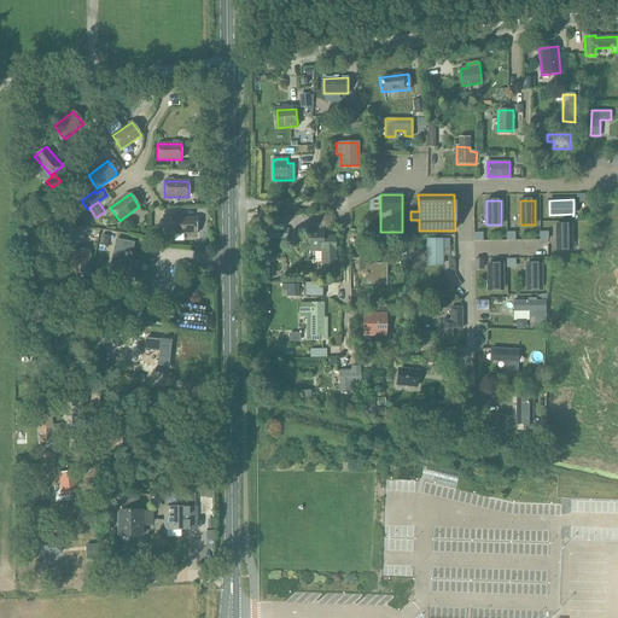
[(50,231),(52,219),(30,213),(28,225),(50,231)]
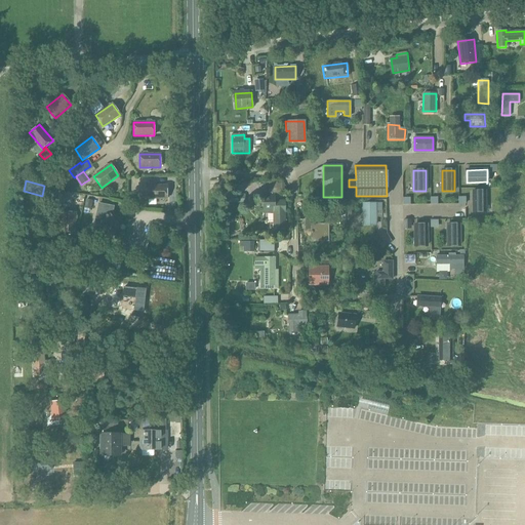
[(146,199),(166,199),(166,186),(146,186),(146,199)]
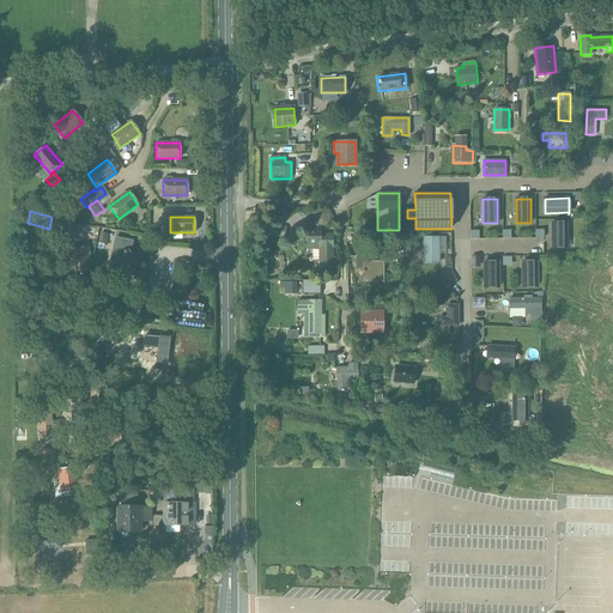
[(566,223),(552,224),(552,247),(566,247),(566,223)]
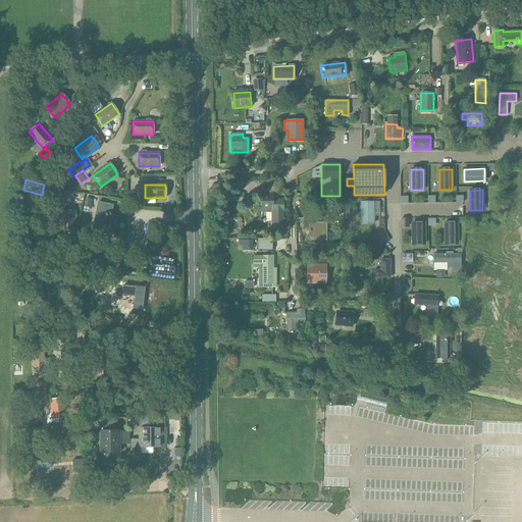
[(244,202),(244,194),(228,193),(228,202),(244,202)]
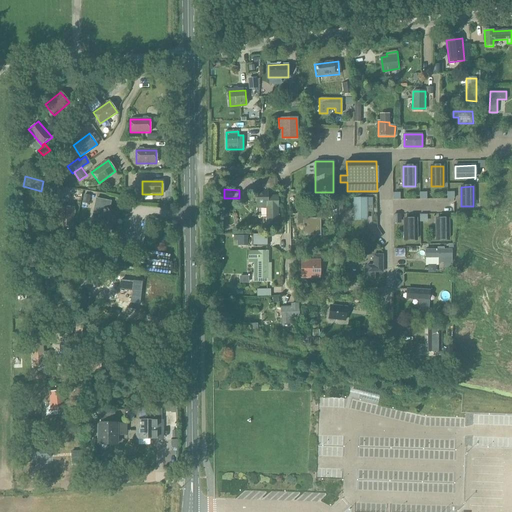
[(267,205),(267,223),(278,222),(277,196),(266,196),(266,192),(257,192),(257,205),(267,205)]
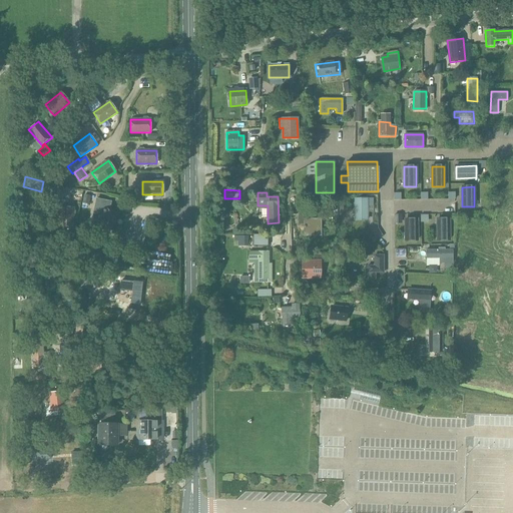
[(116,219),(117,211),(110,210),(112,202),(96,199),(91,223),(100,225),(99,227),(111,230),(114,218),(116,219)]
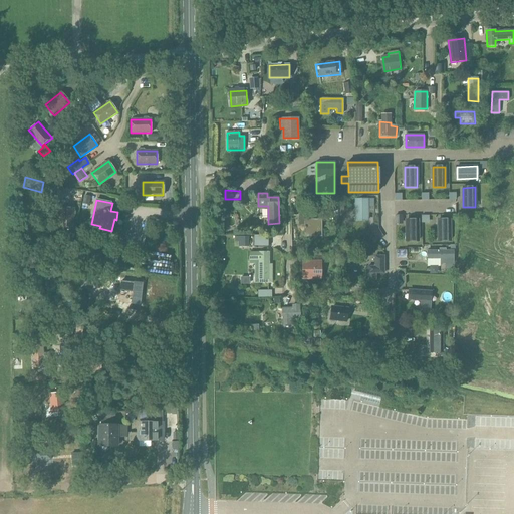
[(354,221),(367,221),(367,206),(374,206),(373,200),(354,200),(354,221)]
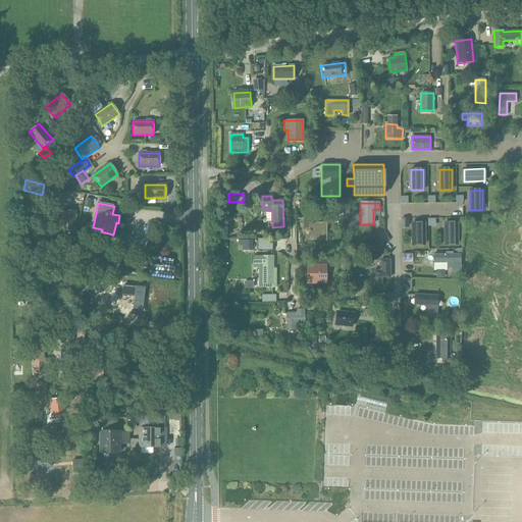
[(61,209),(59,231),(73,232),(75,211),(61,209)]
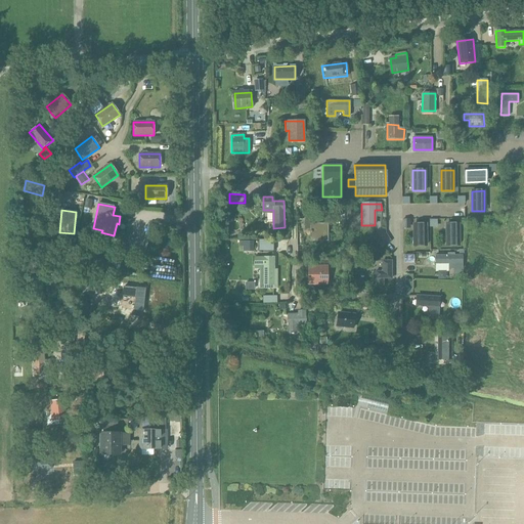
[(325,242),(325,224),(310,224),(310,219),(303,219),(303,229),(310,229),(310,242),(325,242)]
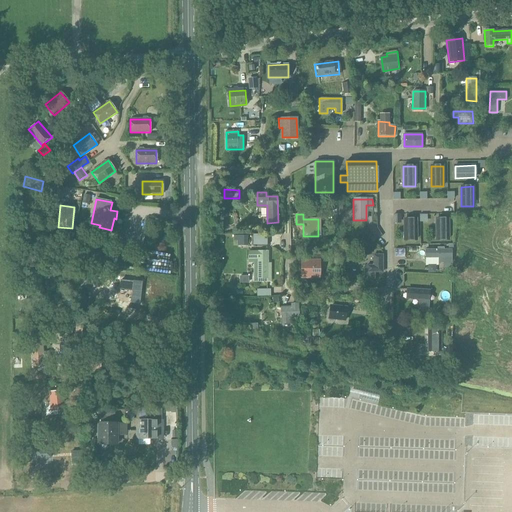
[(416,219),(404,220),(404,239),(416,239),(416,219)]
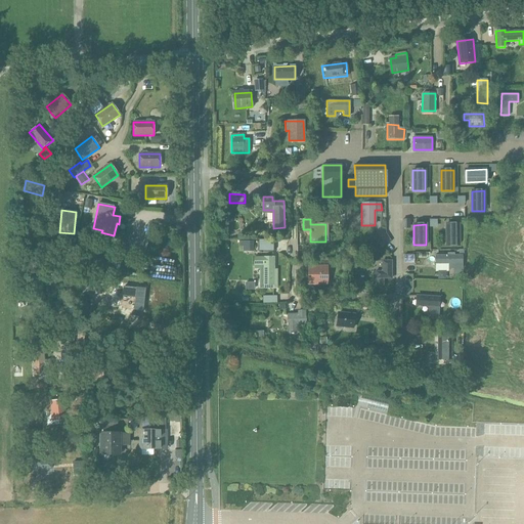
[(459,224),(446,224),(446,245),(459,245),(459,224)]
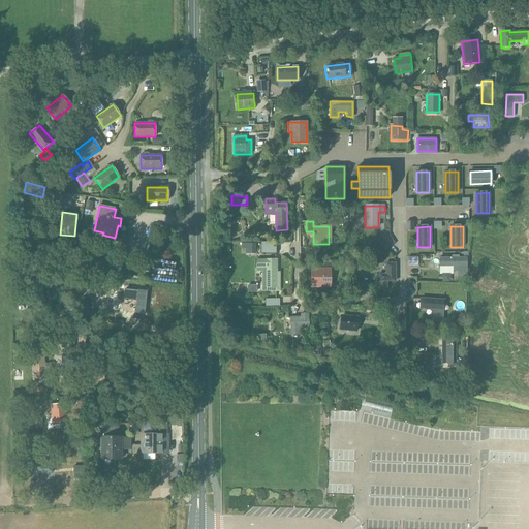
[(439,257),(439,267),(454,267),(454,272),(458,272),(458,276),(466,276),(467,258),(463,258),(458,258),(458,255),(452,255),(452,258),(439,257)]
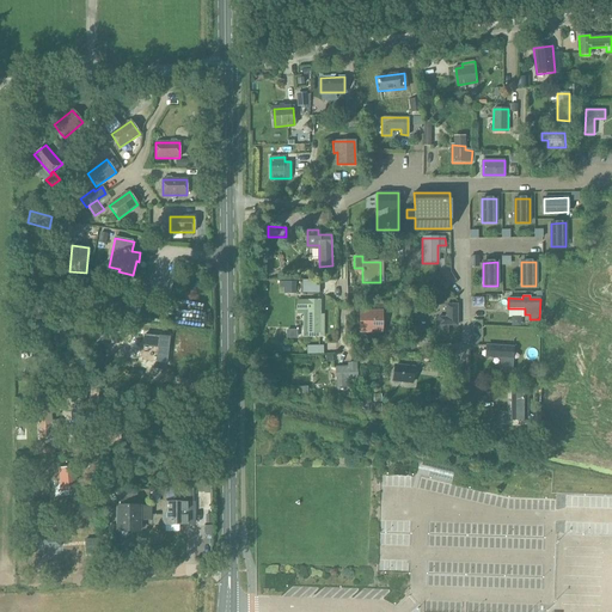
[(297,300),(297,311),(307,311),(307,335),(320,335),(320,300),(297,300)]
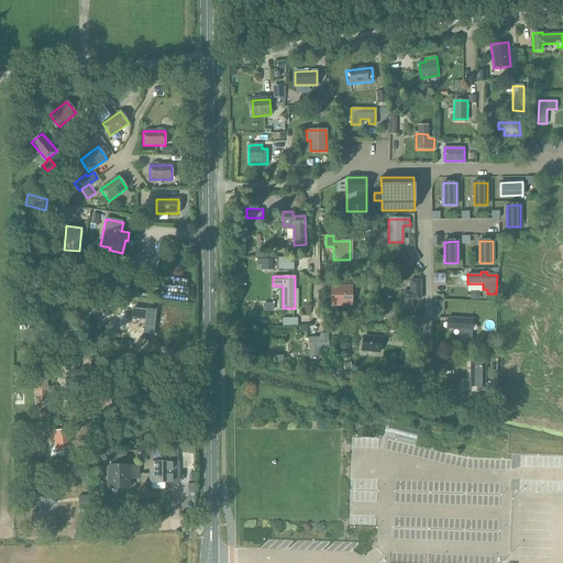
[(421,298),(421,282),(411,282),(411,293),(405,293),(405,306),(412,306),(412,298),(421,298)]
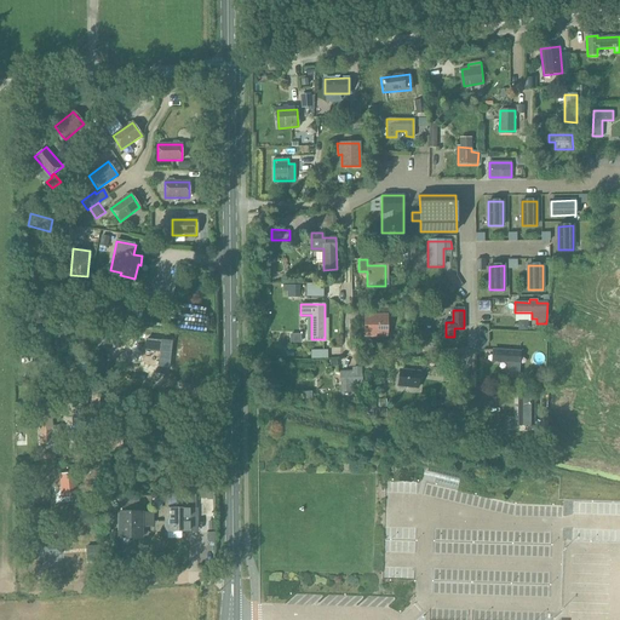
[(386,337),(386,315),(365,315),(365,337),(386,337)]
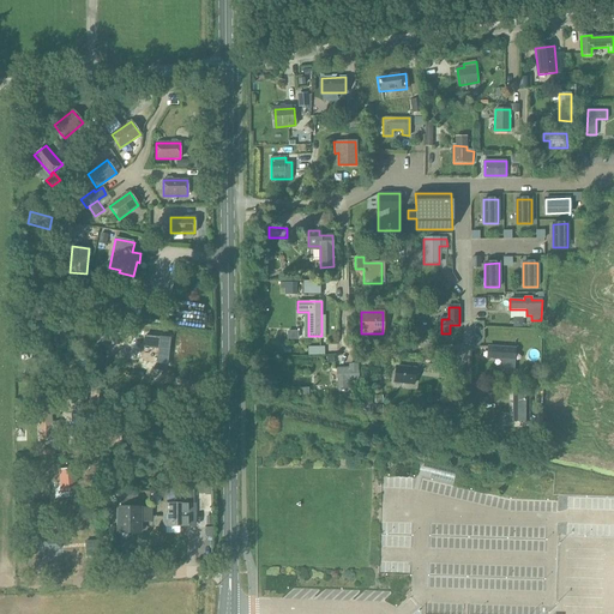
[(145,337),(144,347),(158,348),(157,362),(167,363),(170,336),(160,335),(160,338),(145,337)]
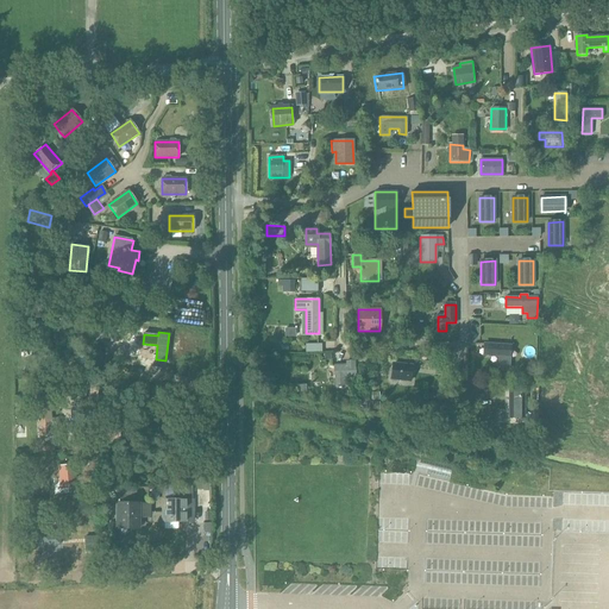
[(485,344),(484,356),(497,356),(496,370),(508,371),(510,346),(485,344)]
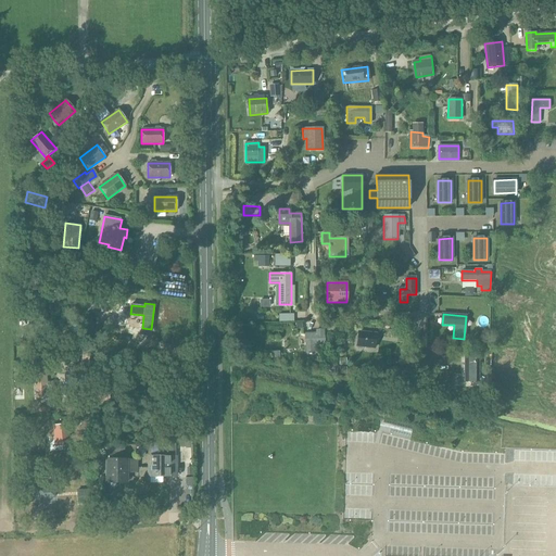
[(305,352),(314,352),(314,344),(323,344),(323,331),(315,331),(315,333),(304,335),(305,352)]
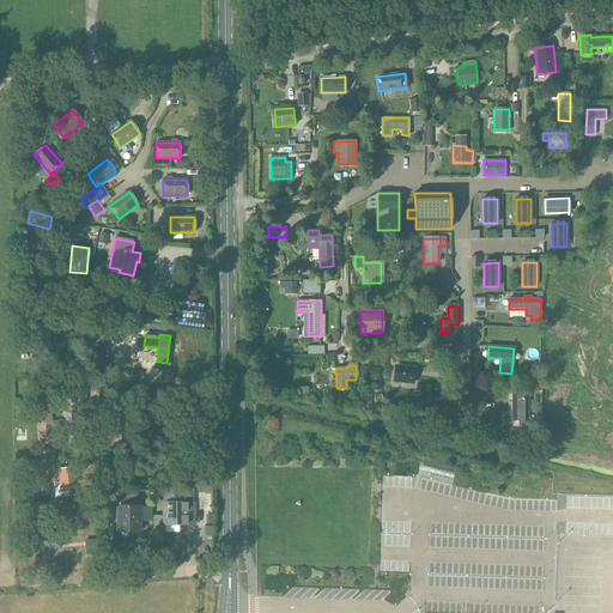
[(395,366),(394,382),(414,384),(416,369),(395,366)]
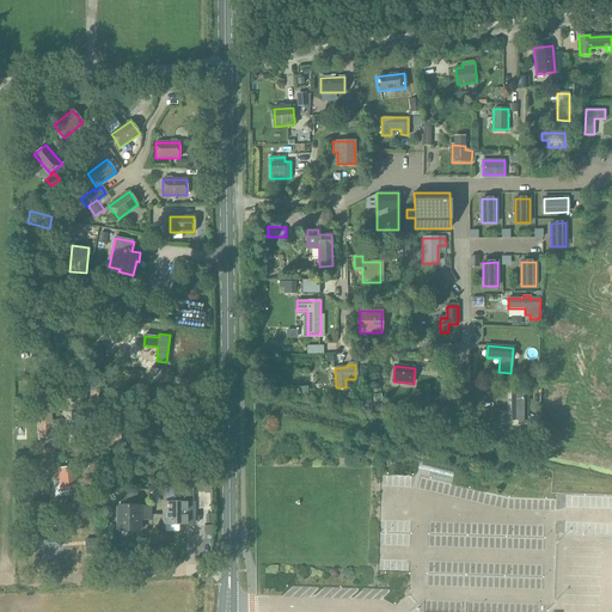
[(73,398),(74,387),(65,386),(63,398),(73,398)]
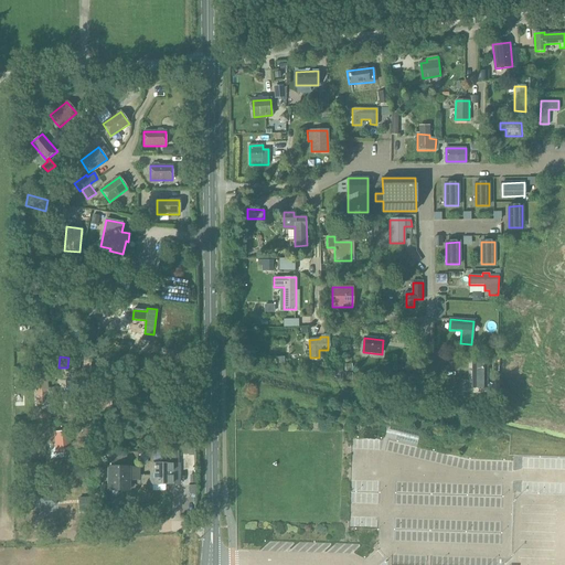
[(472,362),(472,388),(487,388),(487,362),(472,362)]
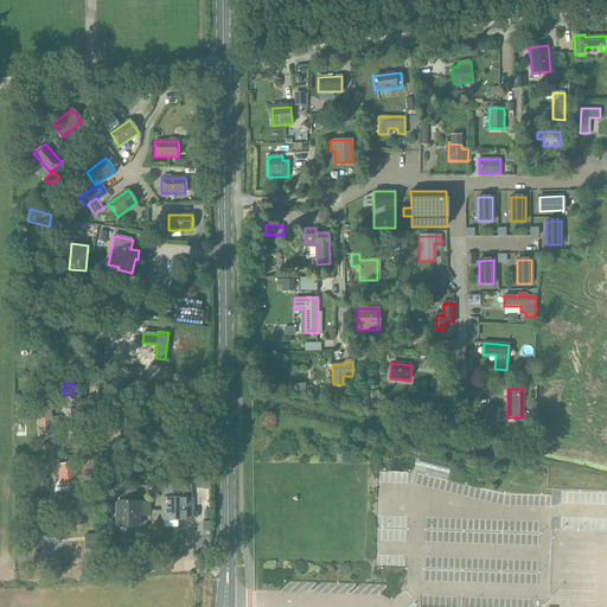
[(51,417),(50,404),(38,406),(39,435),(52,434),(52,425),(59,425),(58,416),(51,417)]
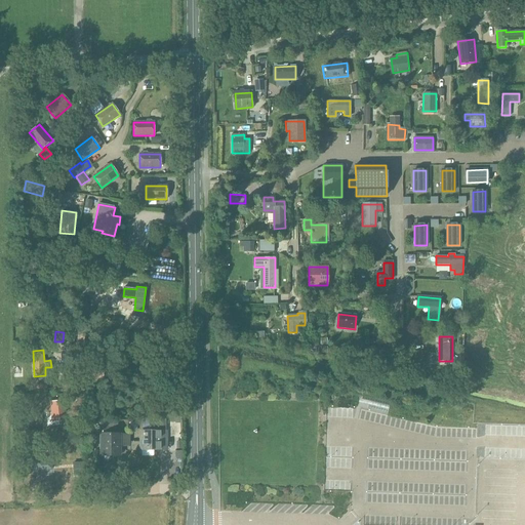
[(34,413),(49,411),(48,404),(53,403),(53,396),(33,398),(34,413)]
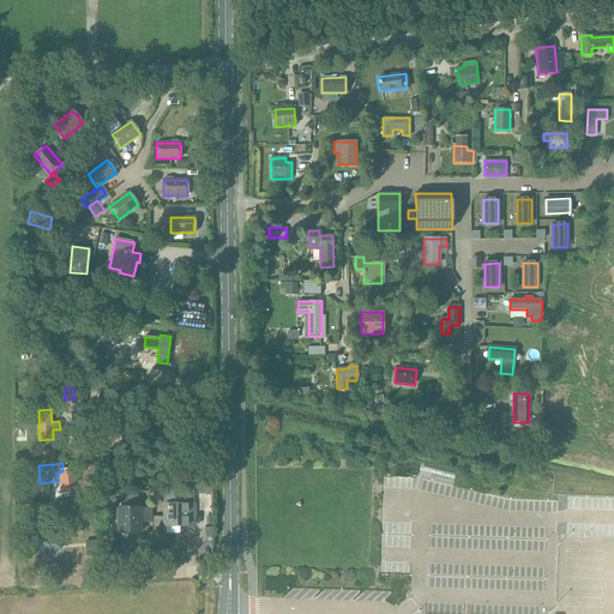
[(192,492),(174,492),(174,504),(193,504),(192,492)]
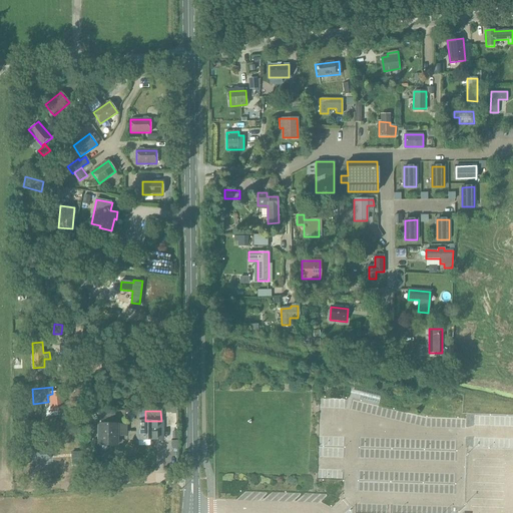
[(100,425),(100,446),(118,446),(118,426),(115,426),(115,419),(114,419),(101,419),(101,425),(100,425)]
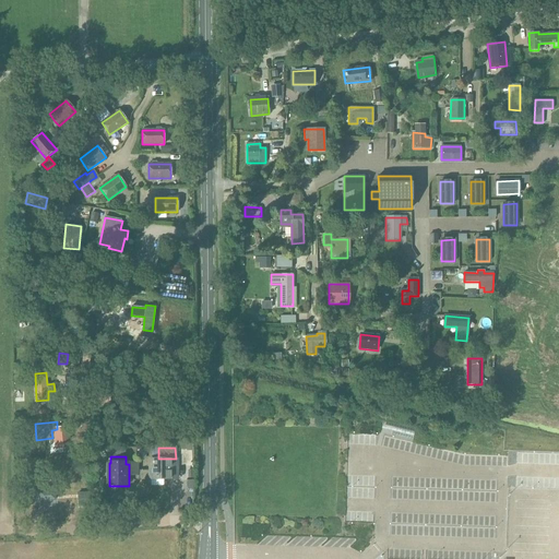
[(27,467),(40,466),(39,459),(26,460),(27,467)]
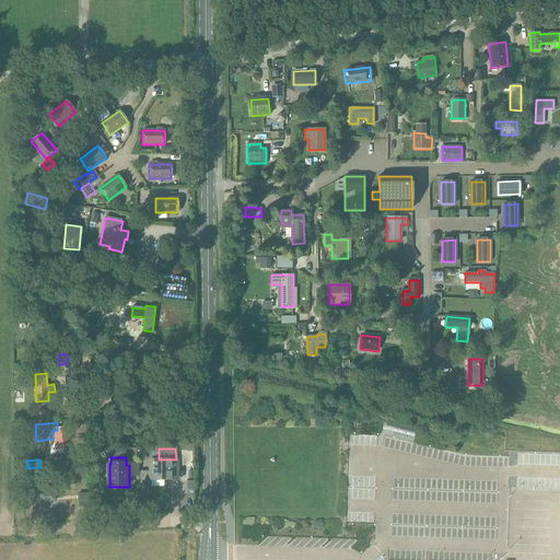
[(151,478),(176,478),(176,459),(159,459),(151,459),(151,478)]
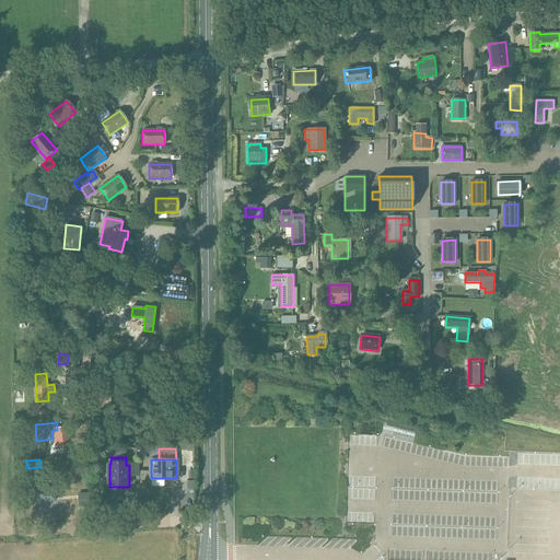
[(39,500),(55,500),(55,488),(39,488),(39,500)]
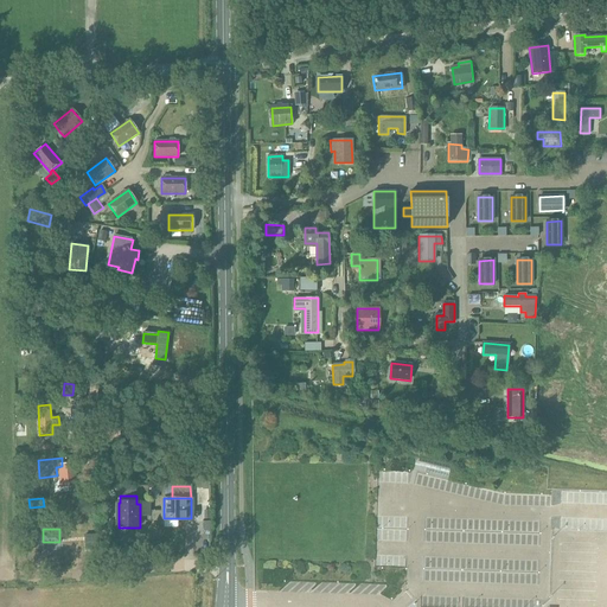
[(96,536),(84,536),(85,549),(97,549),(96,536)]
